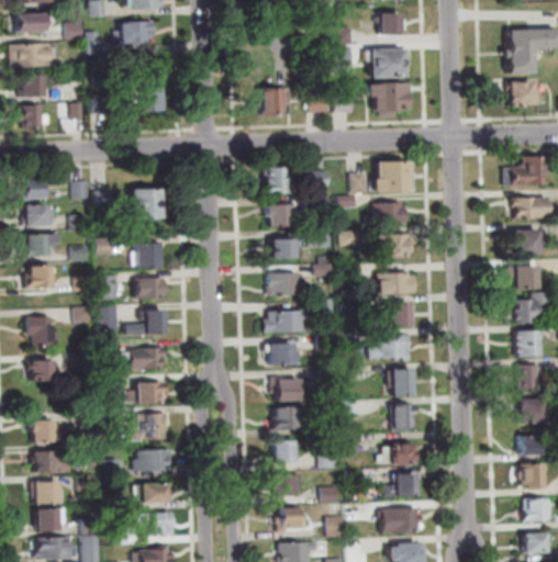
[(92,18),(91,0),(107,0),(107,17),(92,18)]
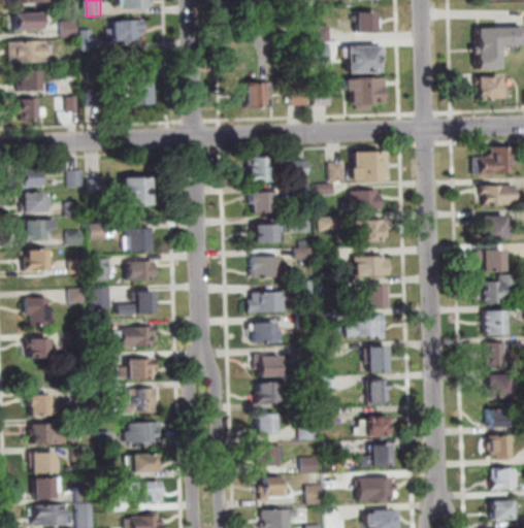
[(17,30),(17,12),(42,12),(42,29),(17,30)]
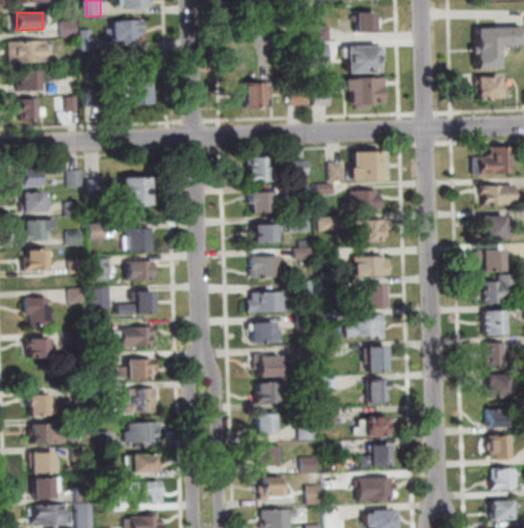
[(358,13),(359,33),(377,32),(377,29),(382,29),(382,19),(377,20),(377,12),(358,13)]
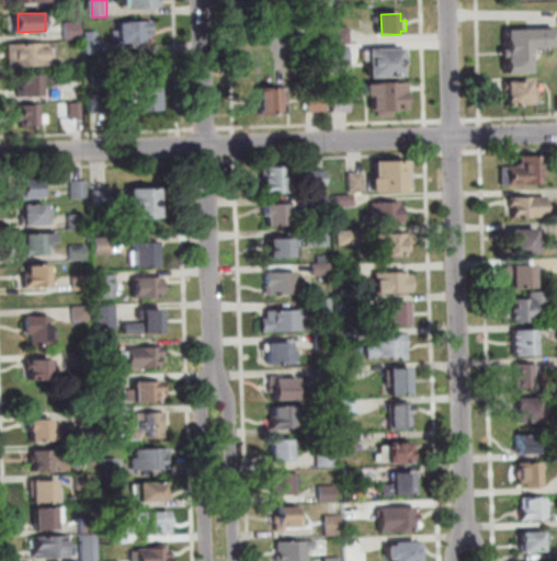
[(156,36),(152,37),(152,41),(122,42),(122,38),(116,39),(116,31),(122,31),(121,22),(156,21),(156,36)]
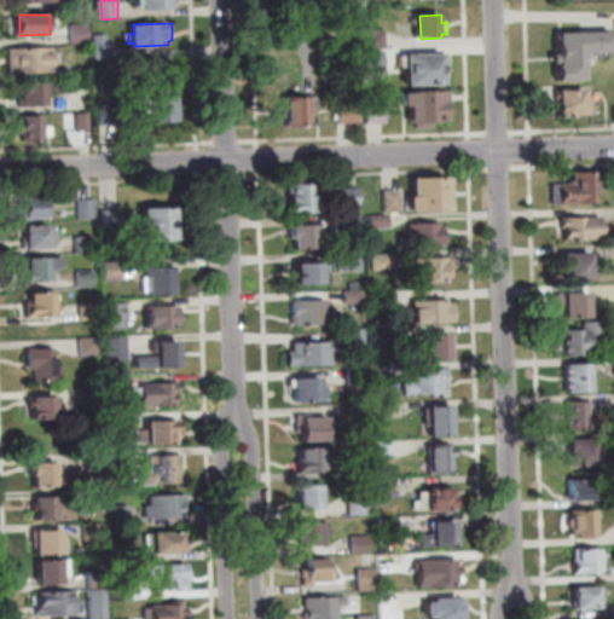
[(75,25),(92,25),(92,44),(75,44),(75,25)]
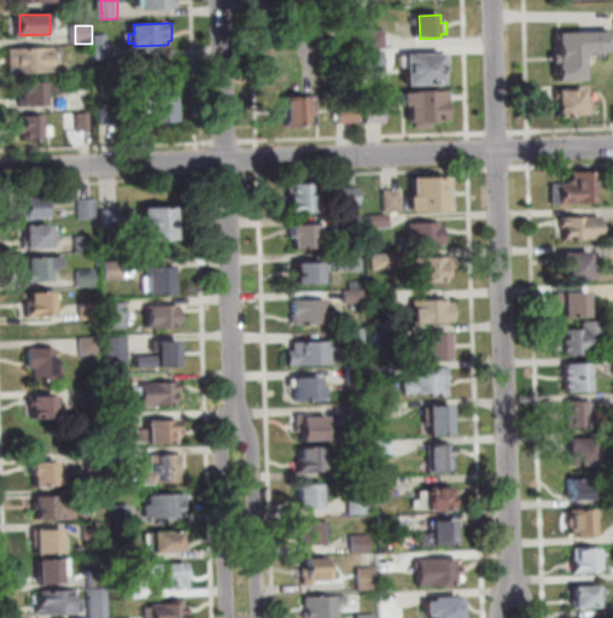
[(612,29),(558,30),(558,53),(554,53),(554,62),(559,62),(559,80),(587,79),(587,51),(596,51),(596,56),(603,56),(603,51),(612,51),(612,29)]
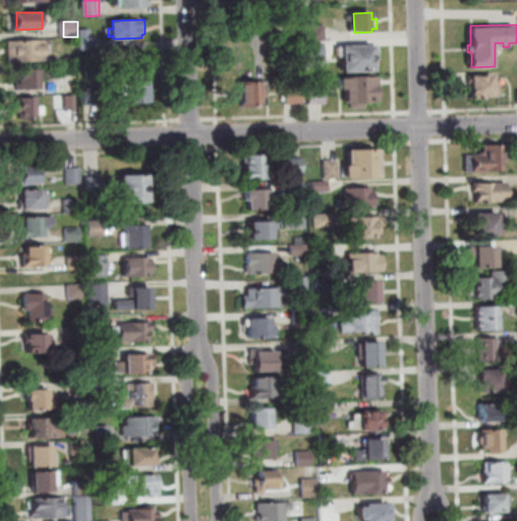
[(311,26),(327,25),(328,40),(311,41),(311,26)]
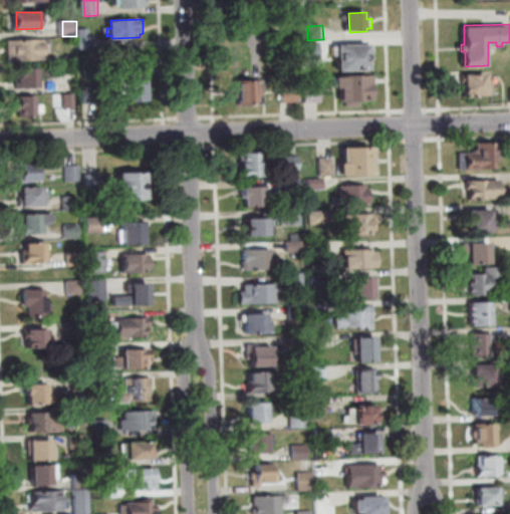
[(81,50),(81,29),(92,29),(92,35),(94,35),(95,50),(81,50)]
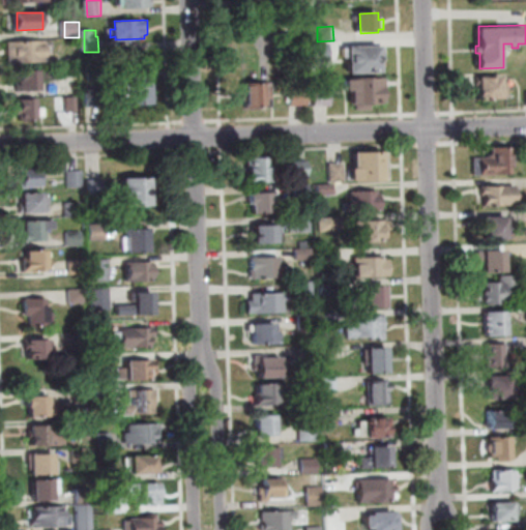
[(11,62),(11,42),(47,41),(48,61),(11,62)]
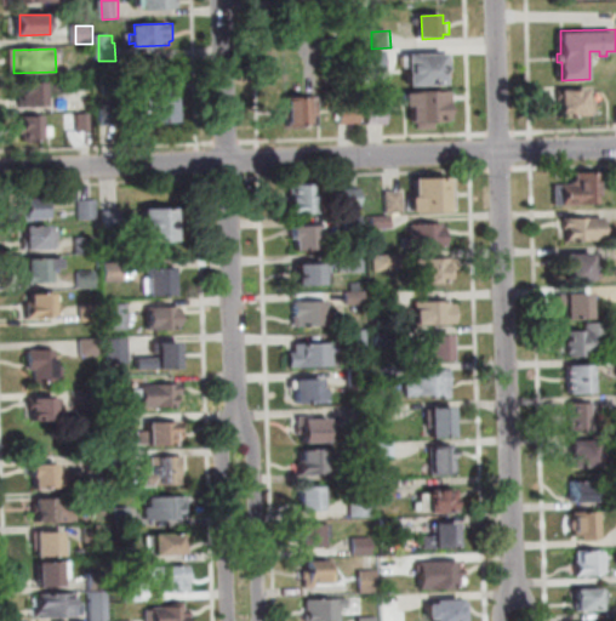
[(388,51),(389,72),(370,72),(370,51),(388,51)]
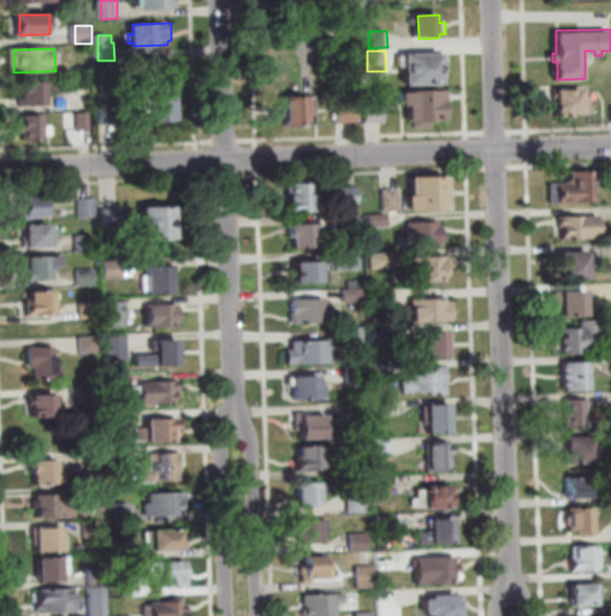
[(448,52),(405,53),(407,83),(444,82),(443,70),(449,69),(448,52)]
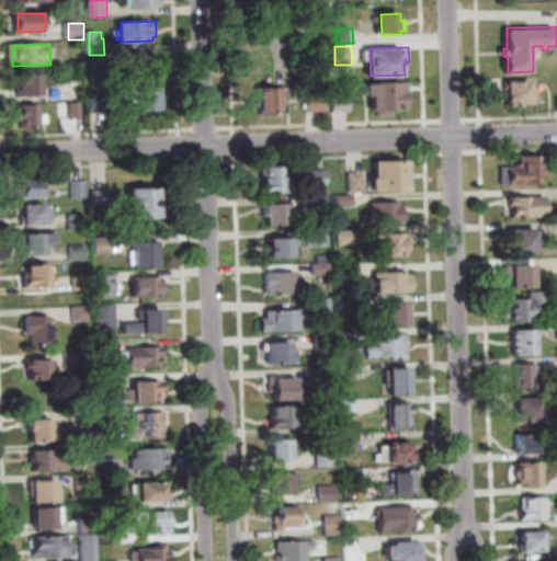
[(43,96),(23,96),(22,75),(43,73),(43,96)]
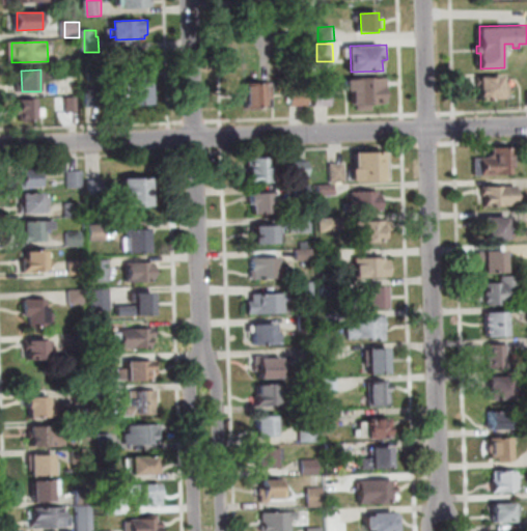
[(101,80),(92,81),(92,73),(101,73),(101,80)]
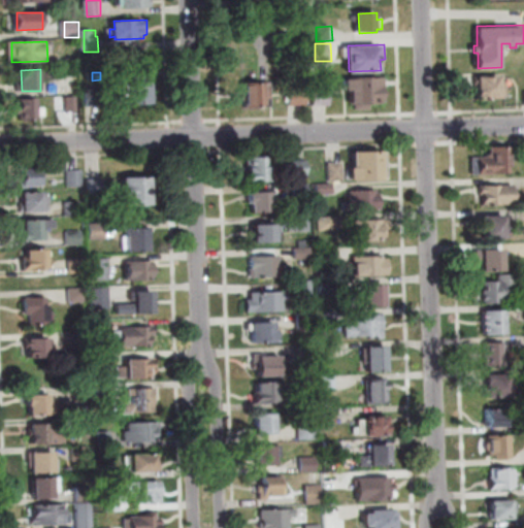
[(128,76),(150,75),(150,85),(156,85),(156,103),(132,104),(132,95),(124,95),(124,88),(128,88),(128,76)]
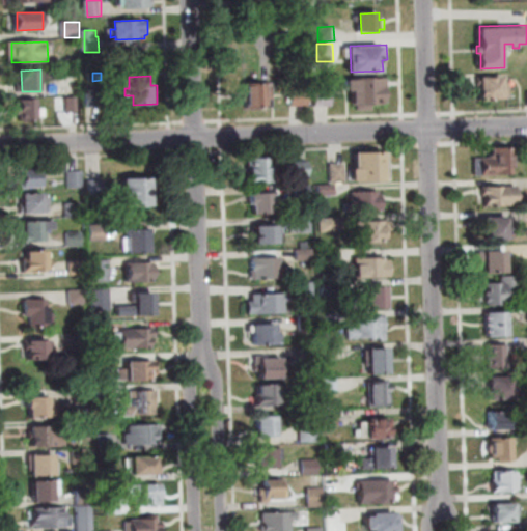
[(481,77),(482,98),(511,96),(510,81),(504,81),(504,76),(481,77)]
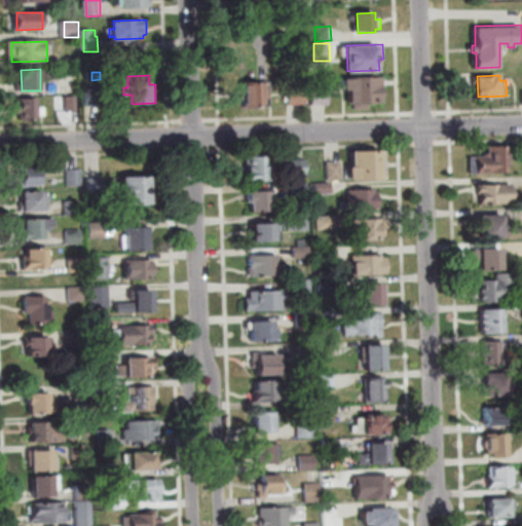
[(356,109),(370,108),(370,101),(385,101),(385,77),(345,78),(345,88),(350,88),(350,102),(356,102),(356,109)]
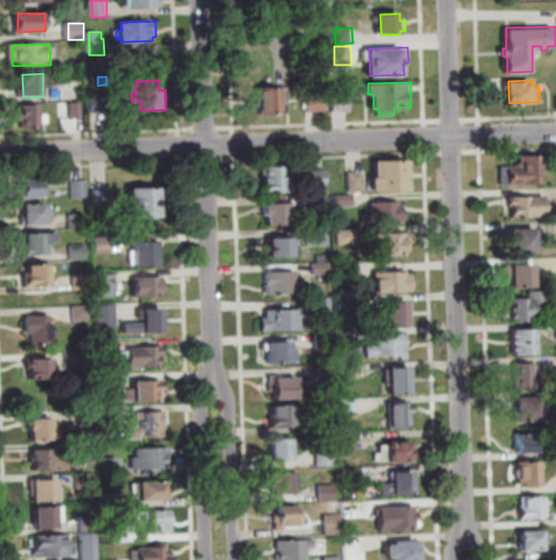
[(289,88),(263,89),(263,96),(261,96),(261,105),(263,105),(264,113),(290,112),(289,88)]
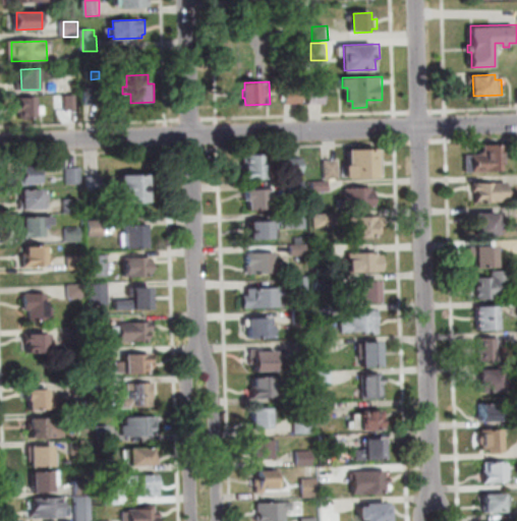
[(102,104),(87,104),(85,84),(102,84),(102,104)]
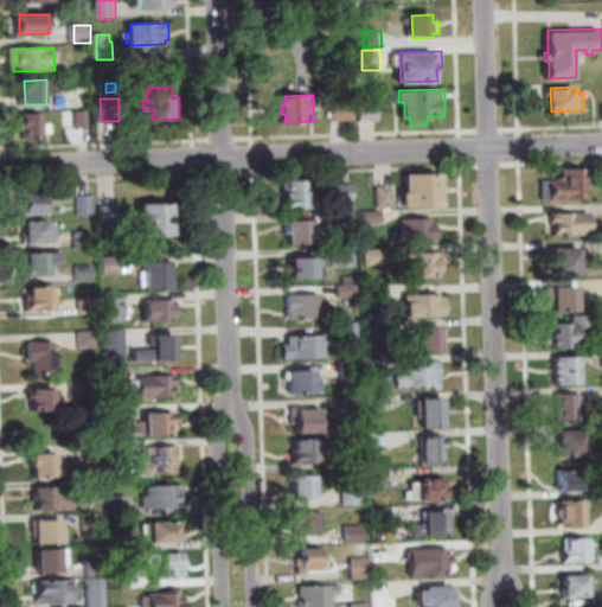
[(353,102),(335,103),(335,120),(354,120),(353,102)]
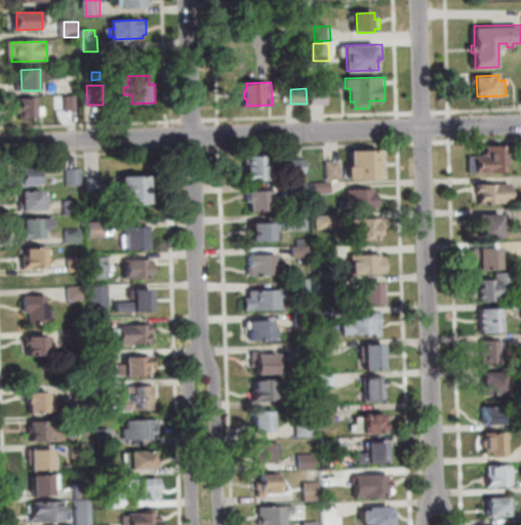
[(330,89),(315,90),(315,105),(330,105),(330,89)]
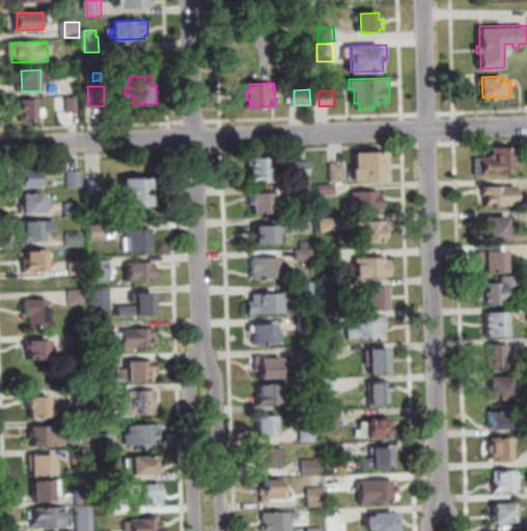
[(81,112),(70,112),(70,99),(80,98),(81,112)]
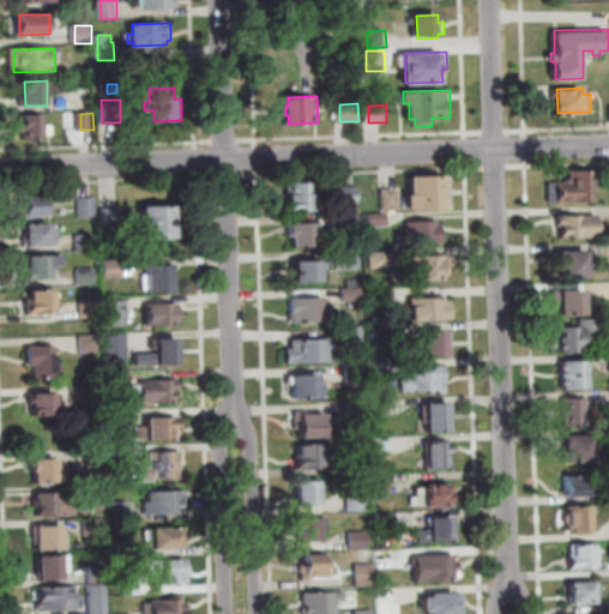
[(44,139),(28,139),(26,132),(23,132),(23,124),(26,124),(26,116),(44,115),(44,125),(52,125),(52,134),(44,136),(44,139)]
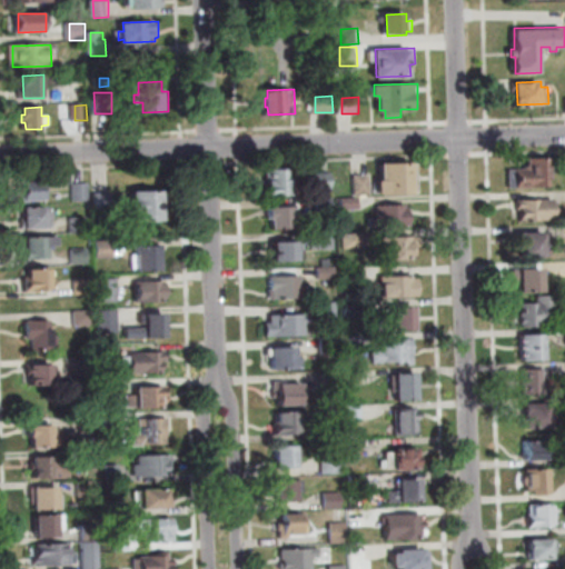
[(512,188),(512,169),(532,169),(531,159),(552,158),(553,187),(512,188)]
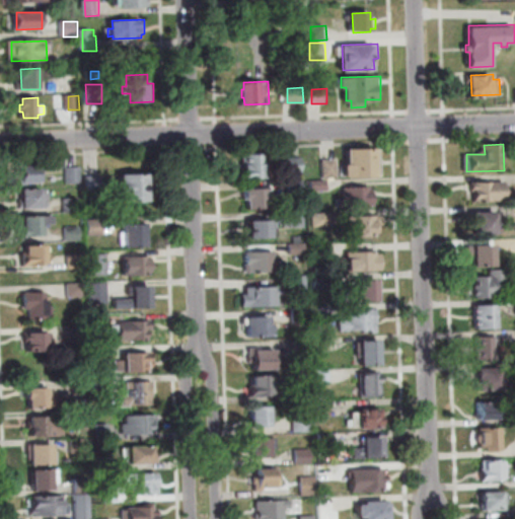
[(382,176),(351,177),(351,175),(347,175),(347,165),(350,164),(350,149),(382,149),(382,176)]
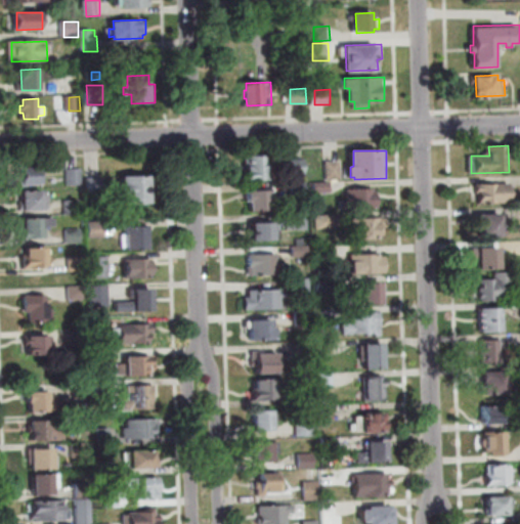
[(268,180),(249,180),(249,157),(267,156),(268,180)]
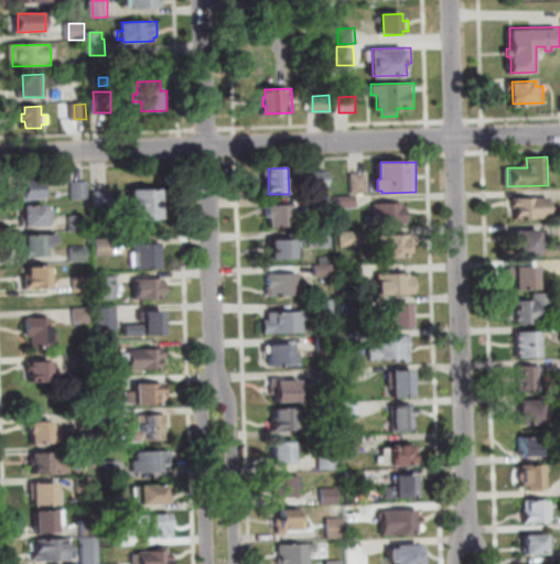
[(332,188),(316,188),(315,173),(331,172),(332,188)]
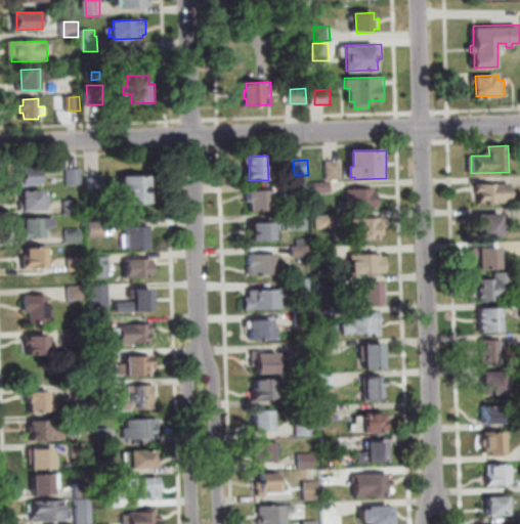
[(344,179),(329,179),(329,163),(344,163),(344,179)]
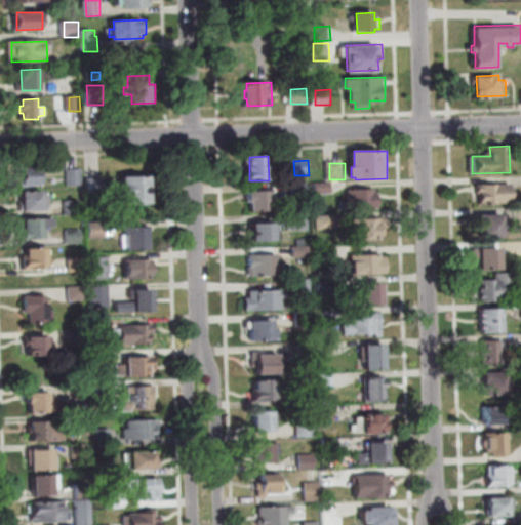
[(46,184),(27,185),(27,188),(19,188),(18,177),(24,177),(23,167),(46,166),(46,184)]
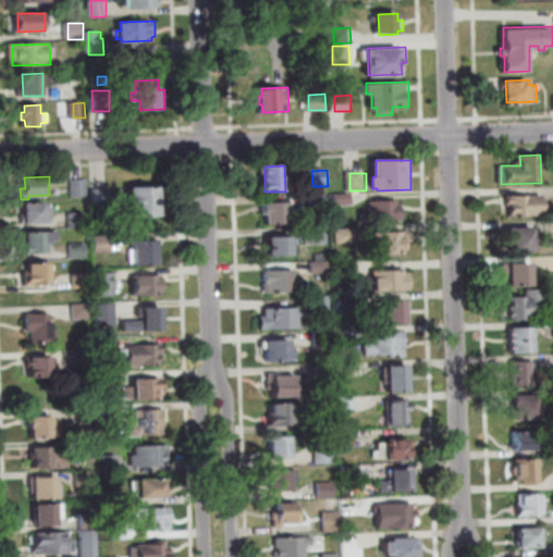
[(74,181),(89,180),(90,197),(75,197),(74,181)]
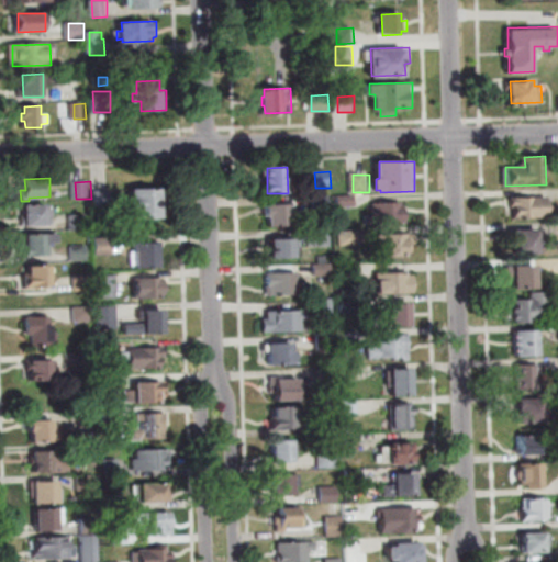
[(133,189),(162,188),(163,217),(134,218),(133,189)]
